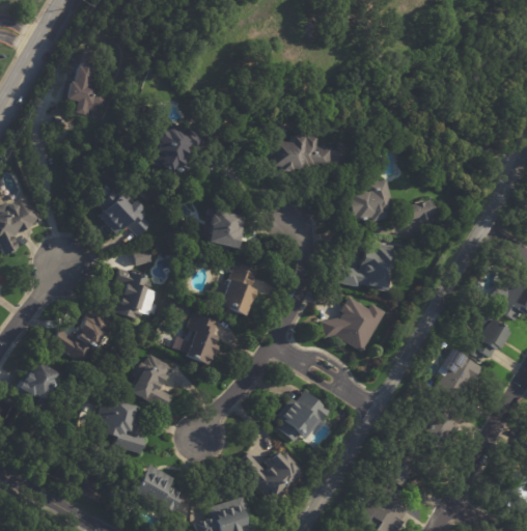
[(92,110),(90,110),(90,112),(82,110),(82,112),(72,110),(75,99),(63,95),(66,78),(72,79),(75,62),(78,63),(79,58),(90,60),(89,67),(90,67),(87,79),(86,79),(86,83),(94,85),(109,88),(105,106),(102,105),(101,112),(92,110)]
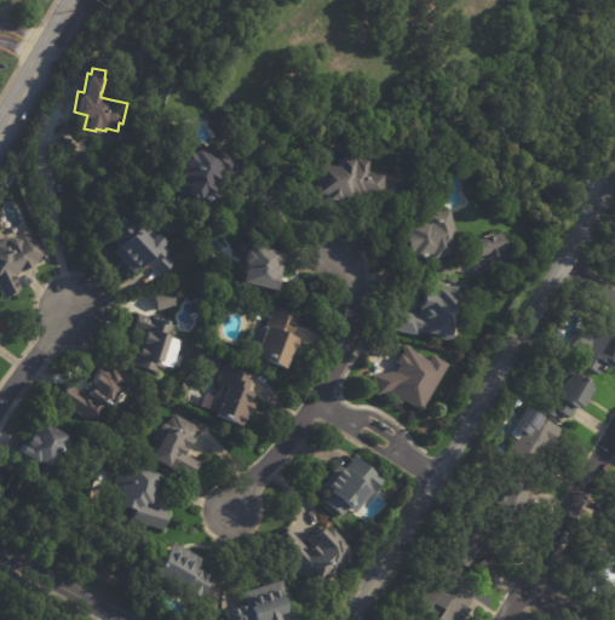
[(222,149),(245,165),(234,181),(219,170),(218,172),(219,172),(213,181),(217,183),(214,188),(219,191),(212,201),(206,197),(201,205),(174,187),(176,185),(174,182),(179,176),(180,174),(179,174),(187,165),(180,160),(188,149),(194,154),(196,150),(201,150),(203,153),(205,151),(213,158),(219,148),(222,149)]
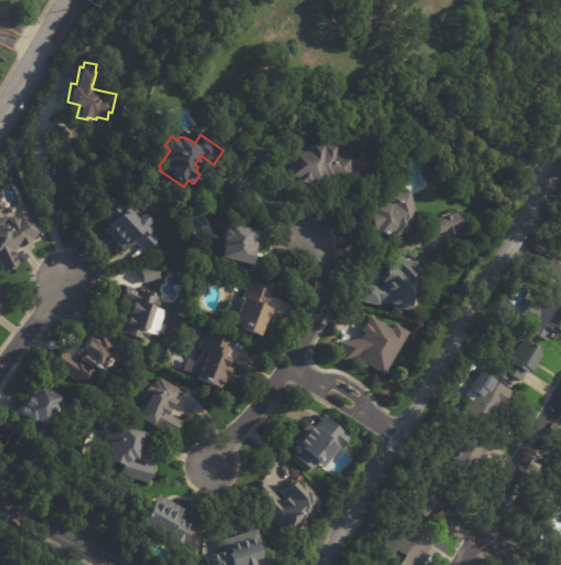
[(328,145),(339,146),(338,156),(356,157),(352,181),(309,177),(308,180),(298,178),(298,176),(289,174),(290,170),(283,169),(285,153),(293,153),(293,148),(311,150),(313,142),(328,145)]
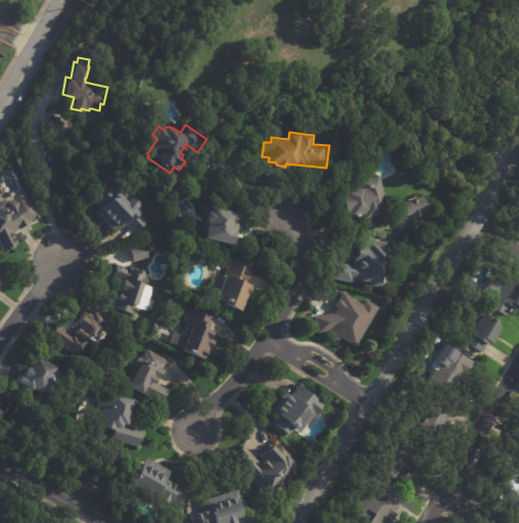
[(383,192),(386,206),(381,208),(382,214),(366,218),(365,214),(350,217),(349,211),(345,212),(341,196),(345,195),(344,190),(363,186),(361,181),(379,177),(383,192)]
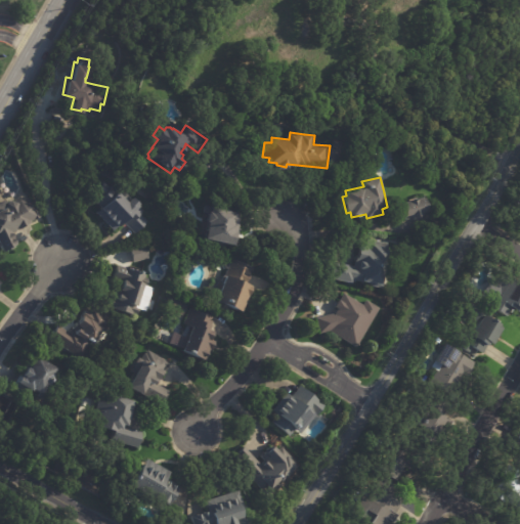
[(136,233),(126,221),(115,231),(98,214),(102,210),(97,204),(102,200),(96,193),(109,182),(119,193),(126,187),(141,205),(140,207),(141,207),(146,212),(144,215),(150,222),(137,234),(136,233)]
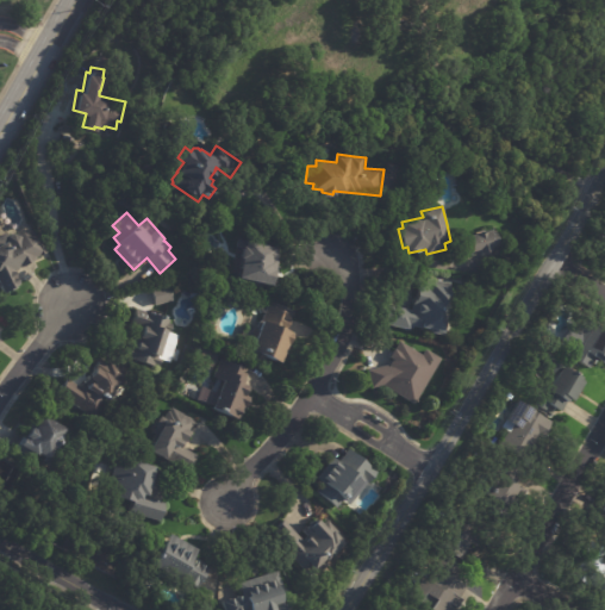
[(501,247),(501,249),(474,255),(473,248),(467,249),(465,236),(497,229),(501,247)]
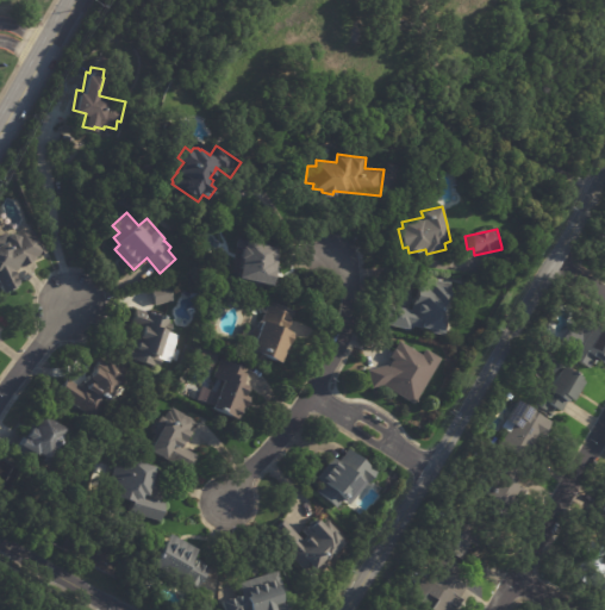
[(42,238),(43,238),(47,247),(50,254),(14,272),(20,285),(4,293),(0,285),(0,238),(11,234),(12,236),(16,235),(22,237),(27,234),(42,238)]
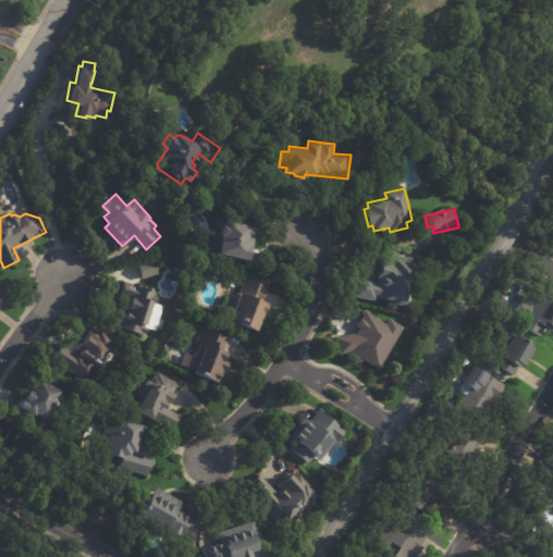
[(256,227),(254,236),(255,236),(249,260),(219,252),(223,236),(222,236),(225,225),(226,225),(228,220),(256,226),(256,227)]
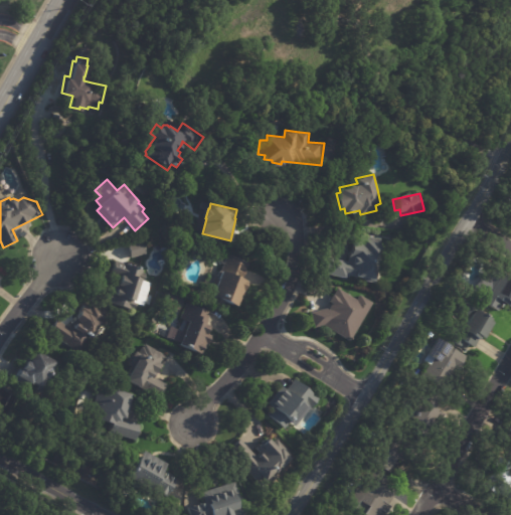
[(380,272),(378,283),(367,281),(368,277),(360,276),(360,277),(349,275),(349,277),(329,274),(329,270),(328,270),(330,262),(331,262),(332,258),(351,262),(352,252),(353,252),(355,241),(362,242),(363,234),(383,238),(377,269),(380,270),(380,272)]
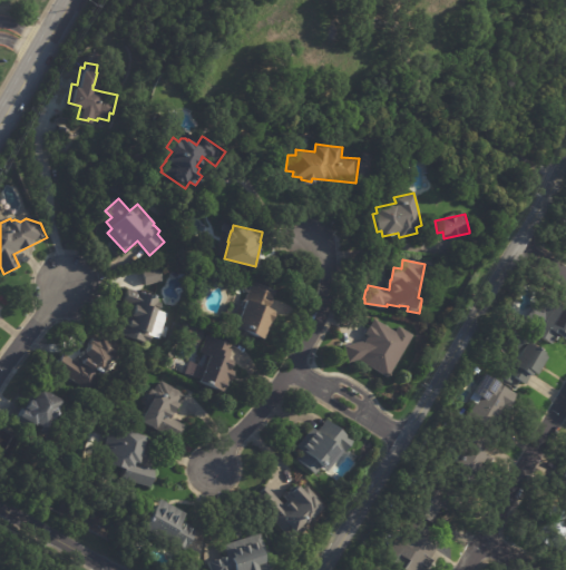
[(140,268),(156,264),(160,279),(145,284),(140,268)]
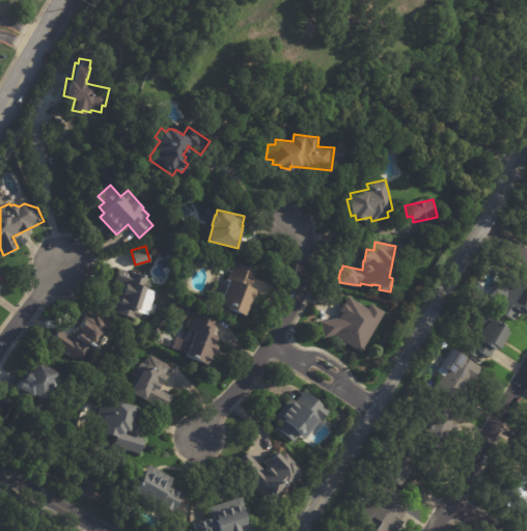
[(253,277),(249,287),(251,288),(241,313),(230,309),(227,314),(212,308),(225,277),(227,278),(233,264),(249,272),(248,273),(254,276),(253,277)]
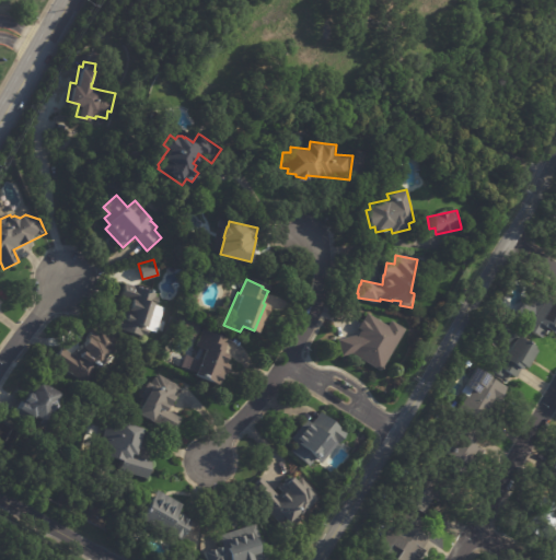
[(131,284),(160,294),(160,296),(162,298),(159,306),(153,305),(146,327),(151,329),(148,337),(119,327),(129,299),(125,298),(129,283),(131,284)]
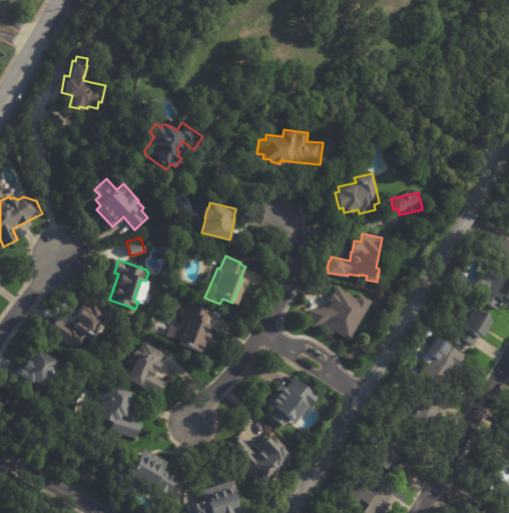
[(508,278),(508,305),(504,302),(499,310),(480,299),(483,294),(476,290),(488,270),(493,274),(495,270),(508,278)]
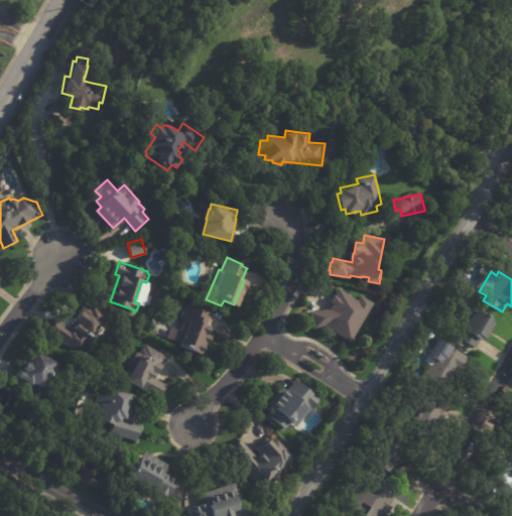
[(470,281),(480,287),(475,295),(464,288),(469,280),(470,281)]
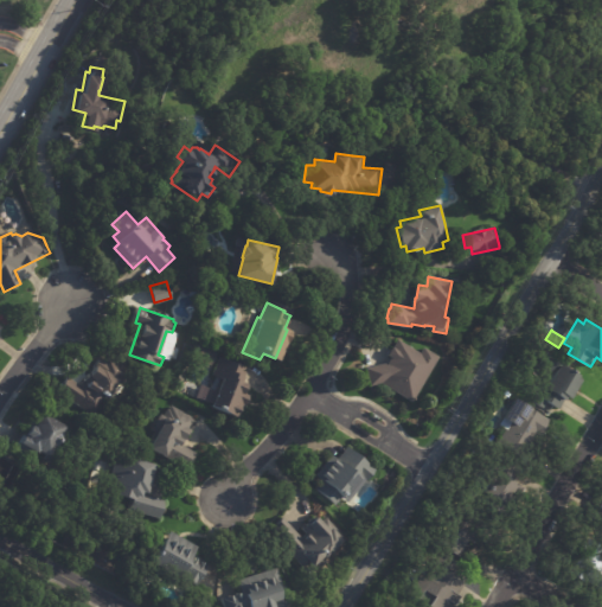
[(371,368),(390,363),(394,357),(390,355),(395,346),(397,347),(402,339),(424,353),(428,347),(443,357),(415,402),(383,382),(372,384),(369,368),(371,368)]
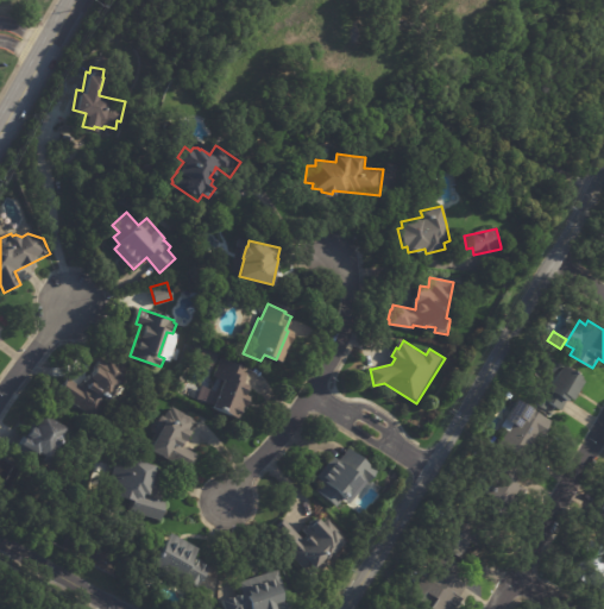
[(253,370),(247,384),(250,385),(246,394),(253,396),(250,407),(247,406),(243,419),(213,407),(214,405),(211,403),(215,390),(220,393),(225,380),(218,377),(226,359),(253,370)]
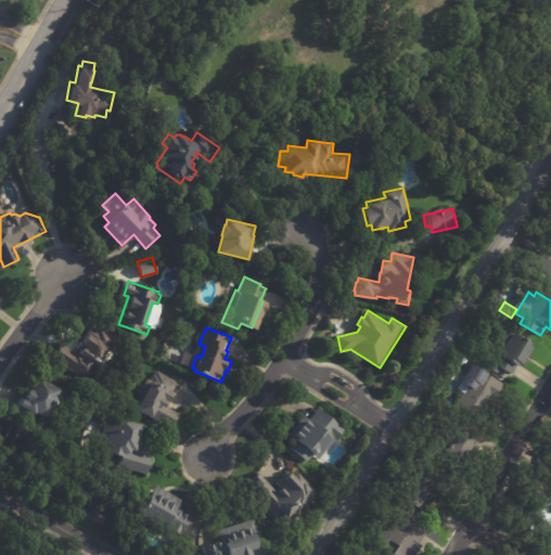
[(114,351),(109,348),(98,363),(100,365),(89,382),(55,358),(64,345),(75,352),(78,349),(79,350),(80,349),(79,348),(89,334),(90,334),(94,328),(100,333),(103,328),(122,340),(114,351)]
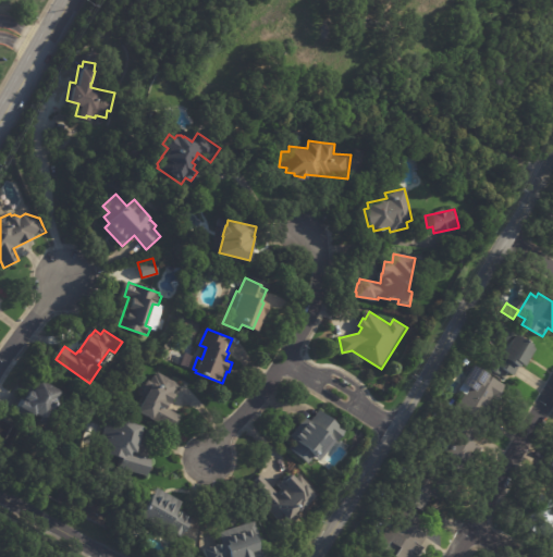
[(530,357),(524,368),(521,366),(515,376),(498,366),(516,335),(533,346),(531,348),(535,350),(530,357)]
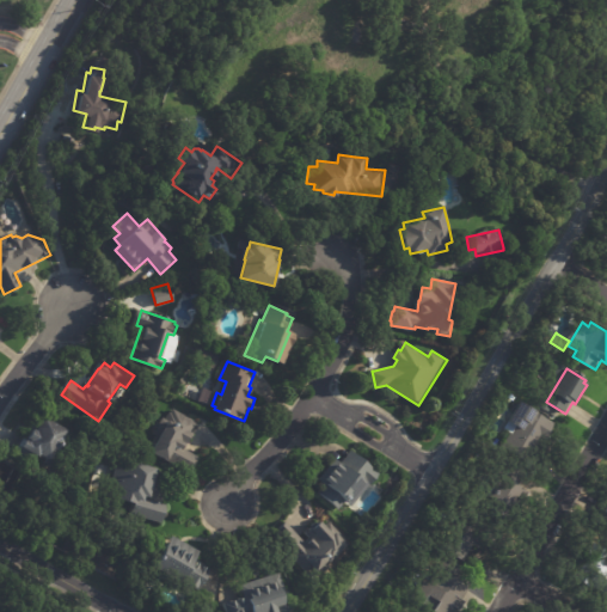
[(541,453),(537,461),(501,442),(512,423),(504,420),(515,399),(552,420),(541,440),(546,442),(541,453)]
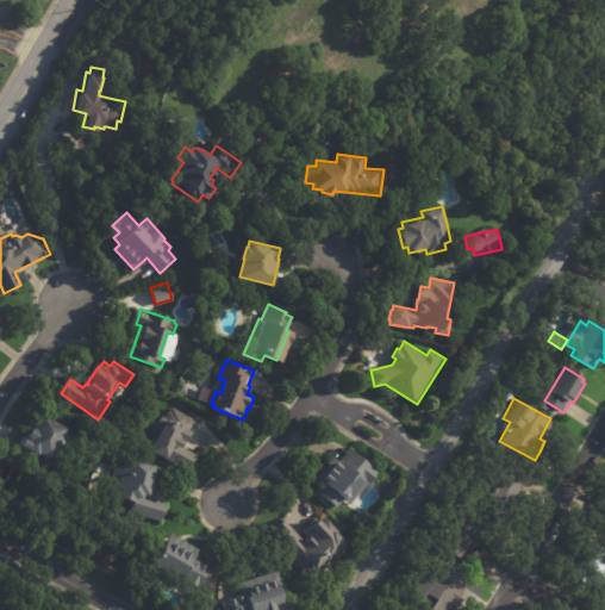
[(187,447),(200,455),(194,466),(193,465),(188,472),(150,449),(168,418),(170,419),(178,408),(200,422),(194,431),(195,433),(192,439),(191,439),(186,446),(185,444),(184,446),(187,447)]
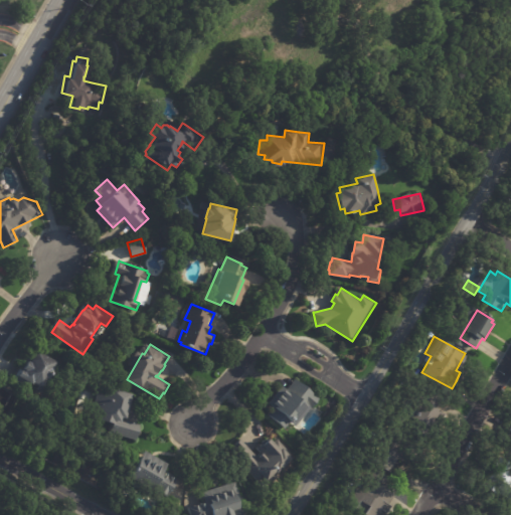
[(18,378),(19,376),(17,376),(21,370),(25,372),(26,370),(23,369),(28,361),(30,362),(37,350),(57,362),(42,387),(33,381),(30,387),(17,380),(18,378)]
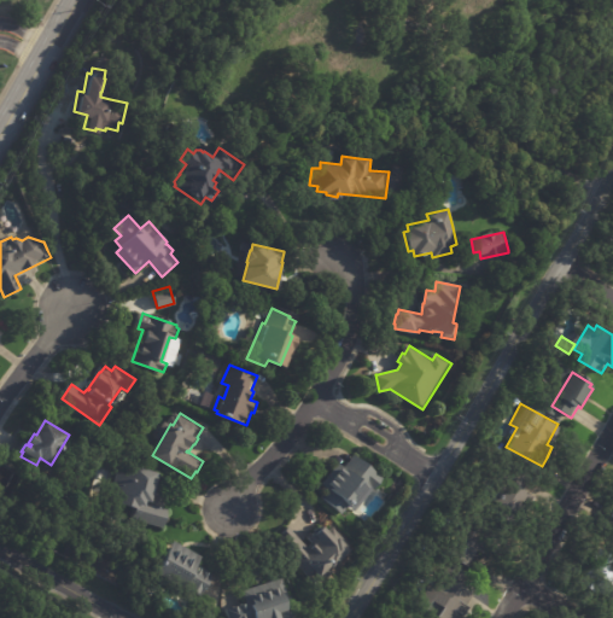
[(371,490),(369,490),(351,512),(345,506),(338,516),(316,497),(323,489),(316,484),(333,462),(340,467),(350,455),(379,478),(371,490)]
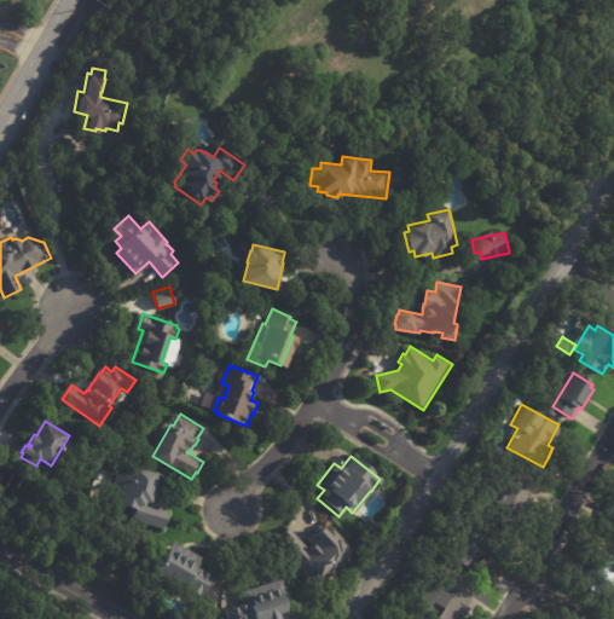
[(162,485),(163,485),(161,495),(156,493),(154,503),(155,503),(154,505),(173,512),(168,530),(134,520),(137,509),(115,503),(126,463),(161,474),(158,484),(162,485)]
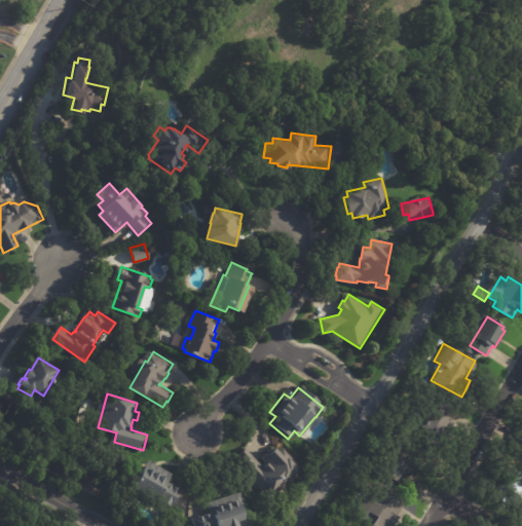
[(454,410),(450,417),(459,422),(444,450),(415,435),(430,407),(429,407),(436,393),(456,405),(454,410)]
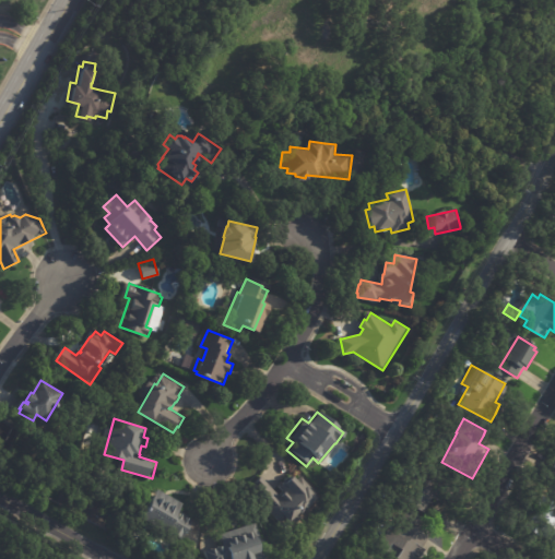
[(434,502),(426,515),(403,503),(427,459),(452,472),(449,477),(464,486),(456,502),(445,496),(444,498),(437,495),(434,502)]
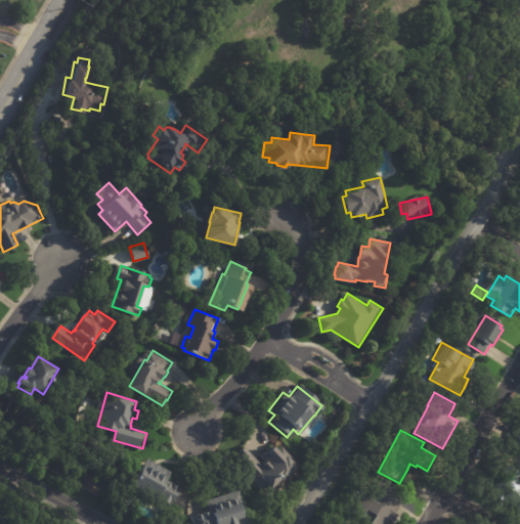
[(277,451),(283,456),(285,454),(295,466),(278,481),(277,480),(268,488),(266,486),(262,490),(249,475),(251,473),(234,455),(245,446),(260,464),(264,461),(260,456),(272,445),(277,451)]
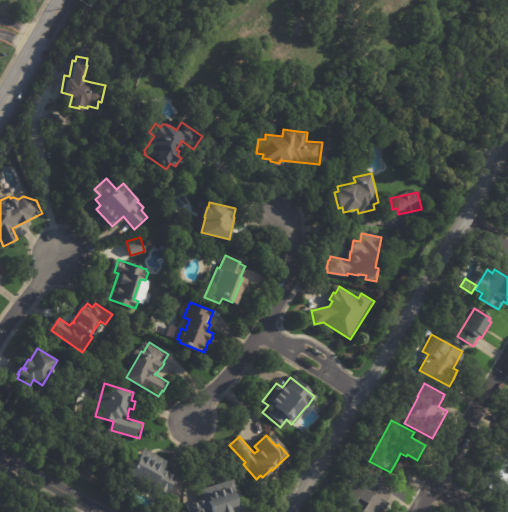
[(154,455),(165,461),(163,466),(178,475),(168,495),(152,486),(151,488),(127,474),(141,448),(154,455)]
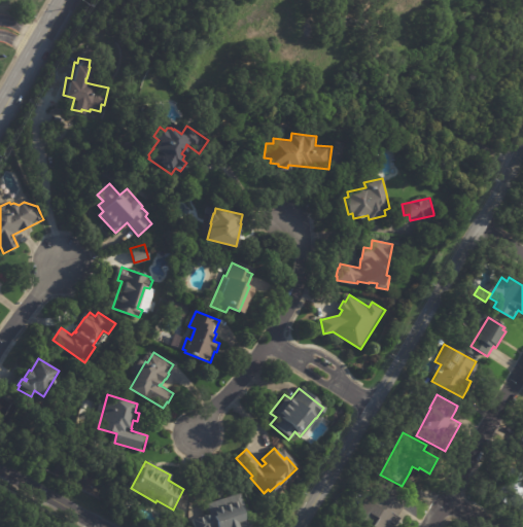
[(522,513),(515,507),(513,511),(501,503),(503,501),(497,497),(515,468),(522,473),(522,513)]
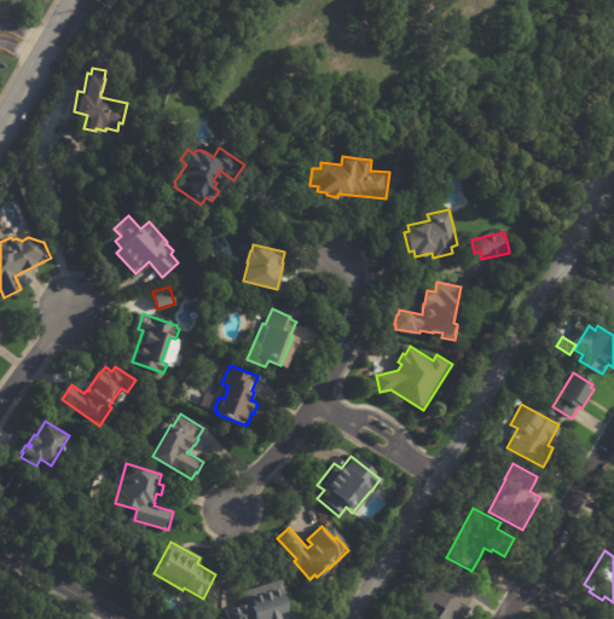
[(478,599),(465,615),(467,617),(464,618),(434,618),(421,609),(434,589),(438,591),(453,571),(469,582),(465,586),(479,596),(478,599)]
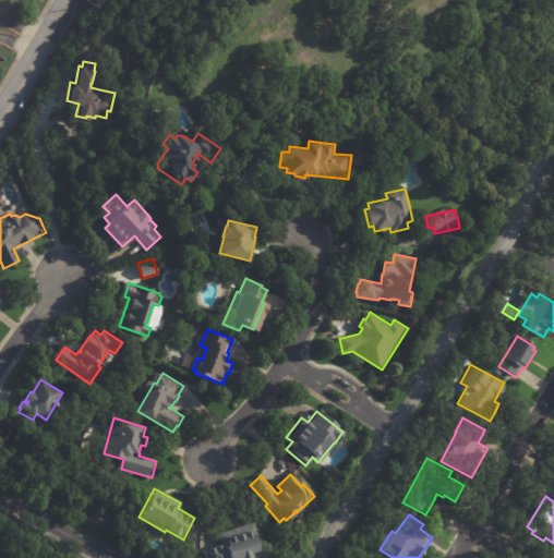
[(205,557),(203,549),(223,544),(219,533),(255,521),(261,538),(263,538),(266,546),(263,546),(266,557),(205,557)]
